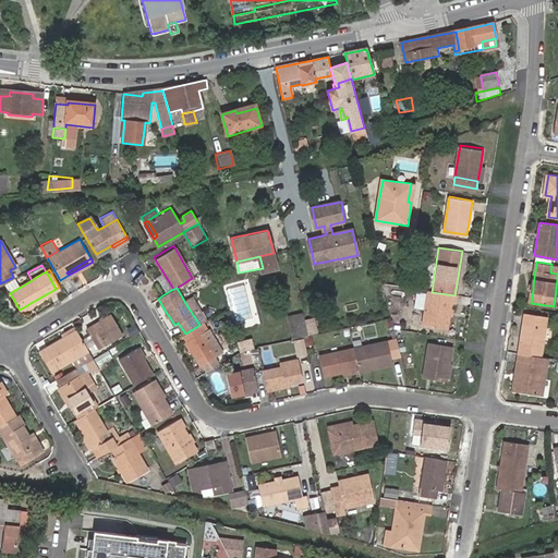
[(432,292),(426,291),(421,326),(446,329),(447,315),(448,310),(449,303),(453,303),(455,295),(432,292)]
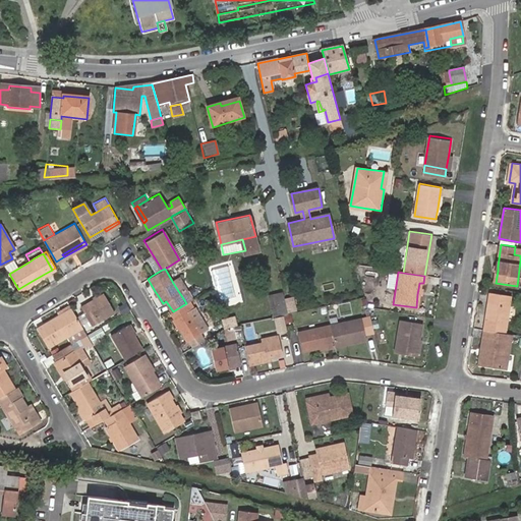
[(29,283),(18,289),(19,292),(31,286),(29,283)]
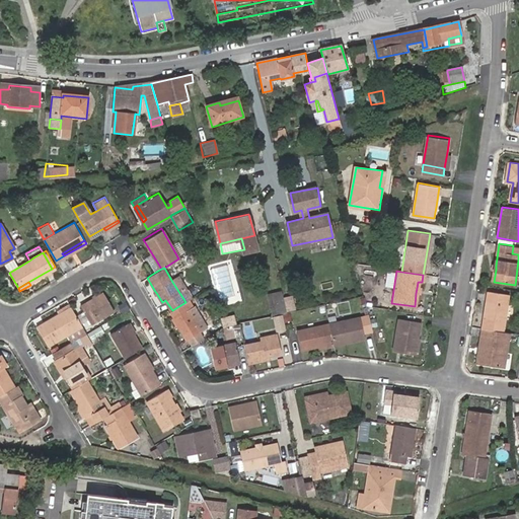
[(272,317),(287,313),(281,290),(267,294),(272,317)]
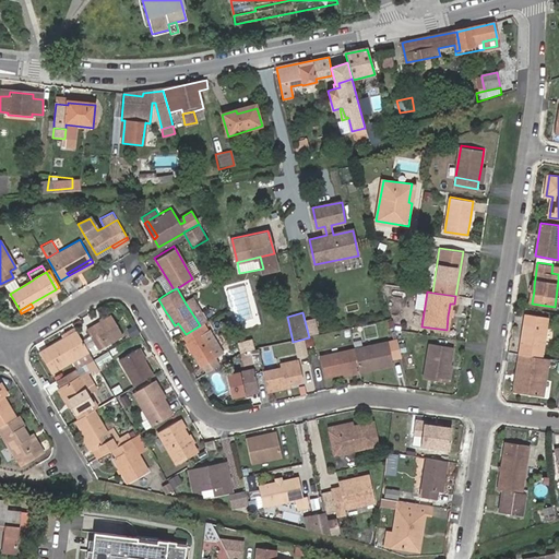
[(523,337),(521,355),(542,358),(547,329),(548,318),(528,314),(525,337),(523,337)]
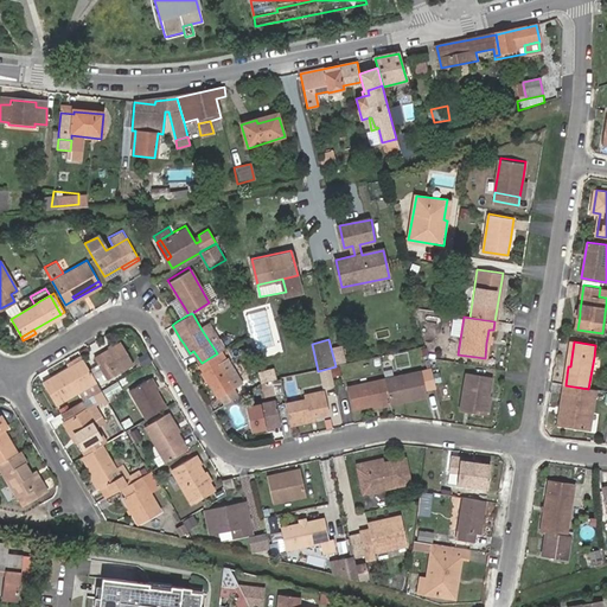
[(113,347),(108,351),(94,359),(104,381),(132,364),(120,344),(113,347)]
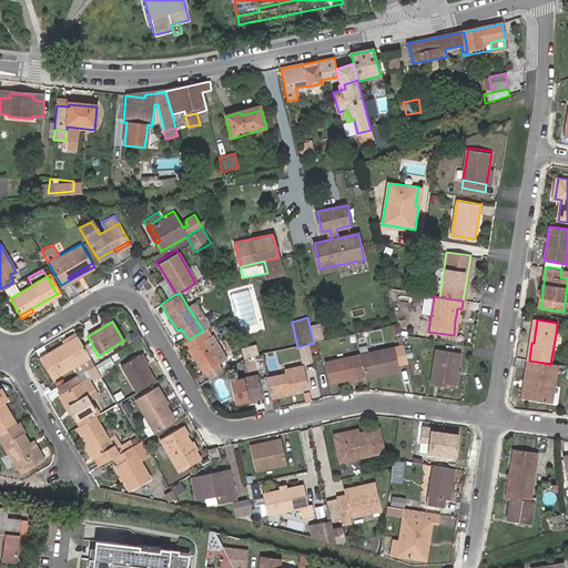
[(208,368),(212,377),(224,371),(220,362),(224,359),(206,328),(203,331),(189,340),(186,341),(191,347),(200,363),(205,371),(208,368)]
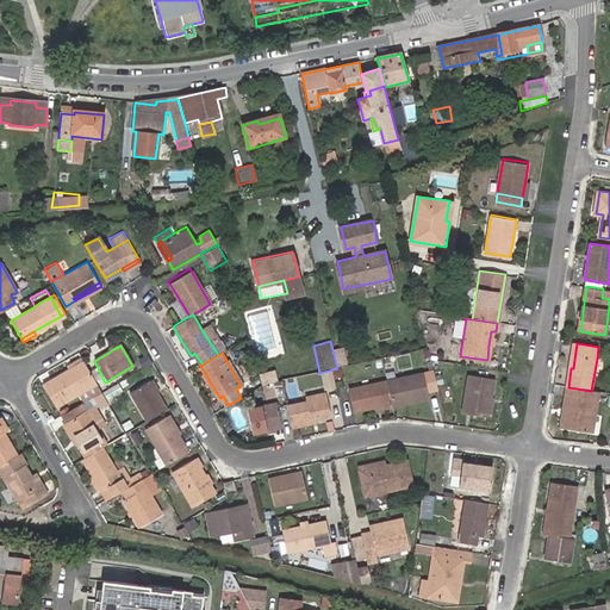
[(55,406),(95,384),(82,361),(74,366),(42,384),(55,406)]
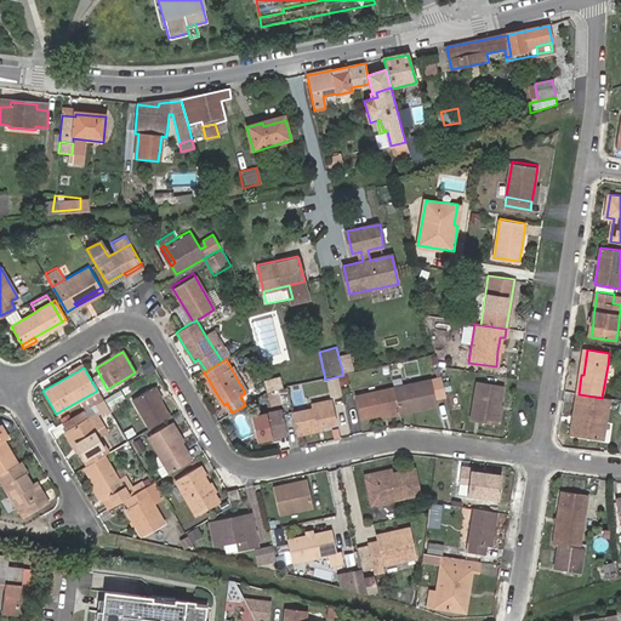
[(263,380),(267,392),(285,388),(283,375),(263,380)]
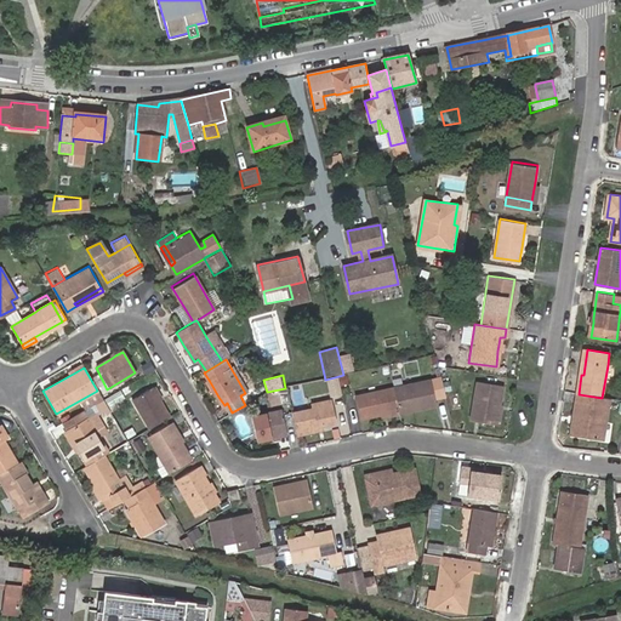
[(429,379),(392,387),(398,410),(398,412),(436,404),(433,397),(443,394),(439,376),(429,379)]
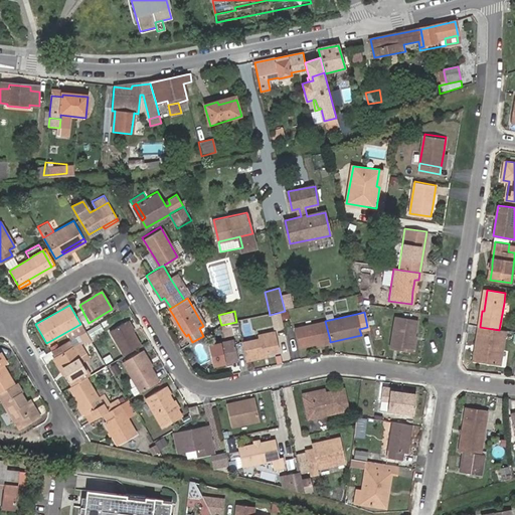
[(181,329),(173,315),(170,317),(179,331),(181,329)]
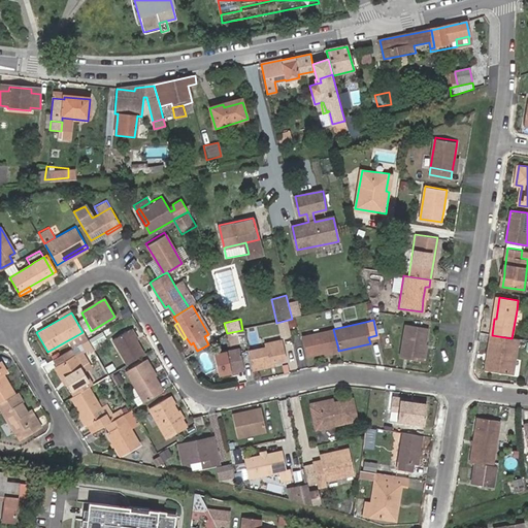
[(420,345),(422,345),(424,329),(402,325),(397,359),(417,362),(420,345)]
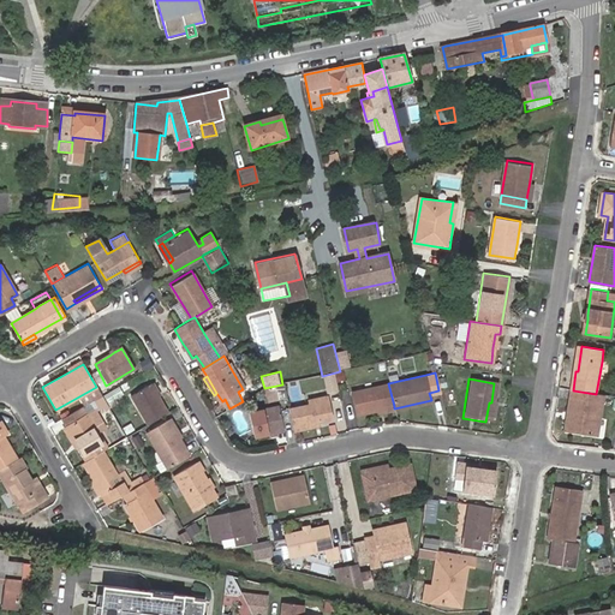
[(151,386),(159,398),(161,396),(154,383),(151,386)]
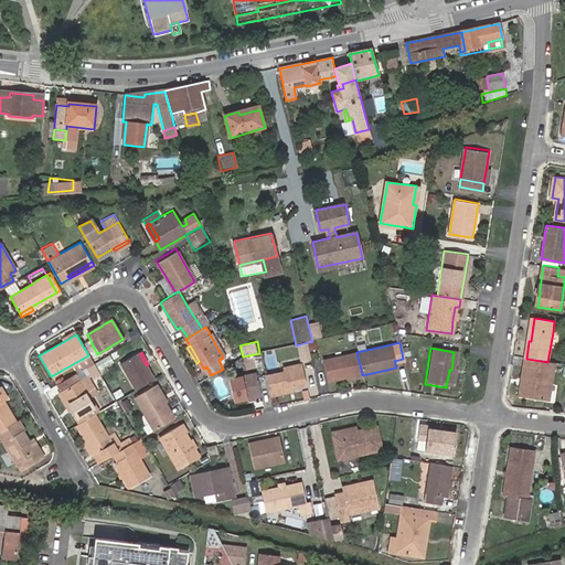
[(362,373),(356,352),(321,360),(326,380),(344,376),(362,373)]
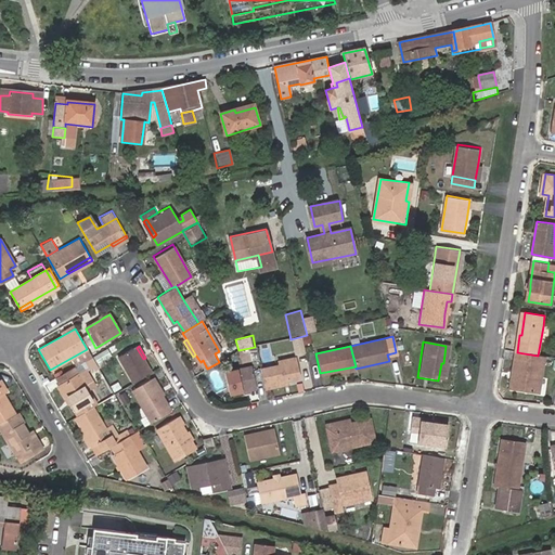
[(133,385),(152,374),(143,359),(137,348),(118,358),(133,385)]
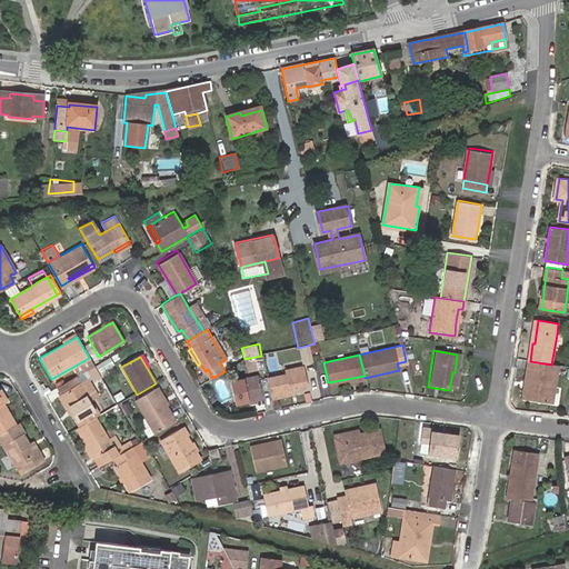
[(551,365),(530,361),(528,370),(533,371),(529,400),(553,403),(559,366),(551,365)]
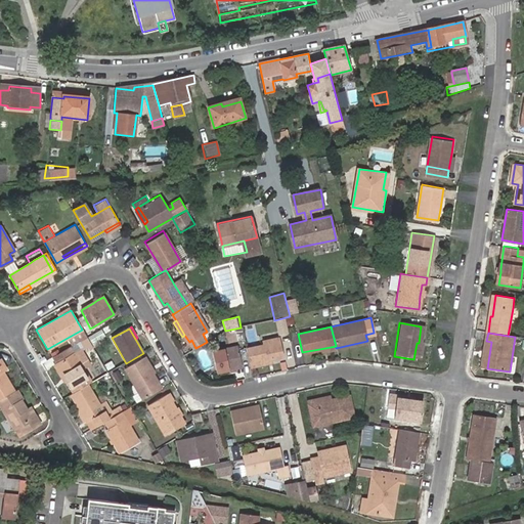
[(247,347),(251,367),(268,363),(267,360),(271,359),(282,356),(278,337),(259,341),(260,345),(247,347)]
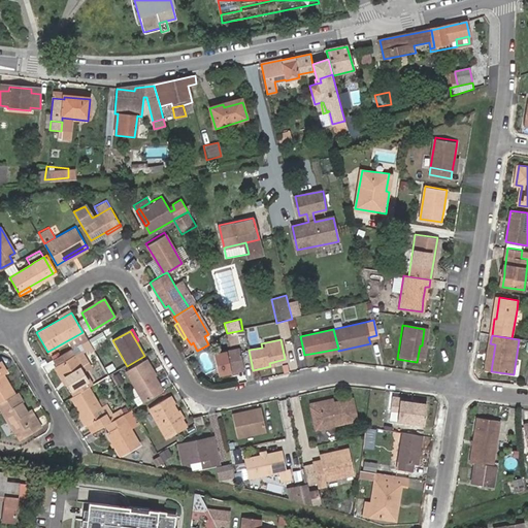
[(495,344),(490,343),(487,370),(491,371),(495,344)]
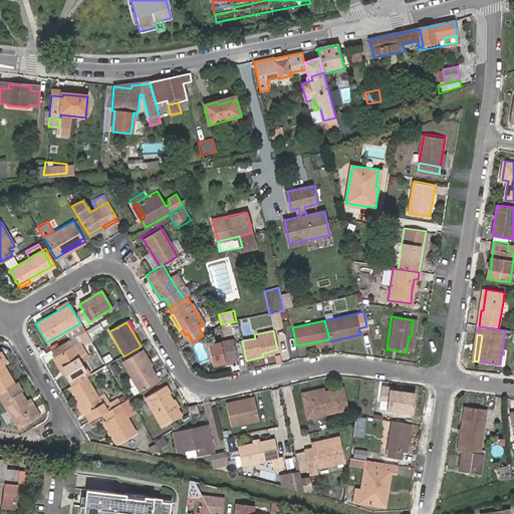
[(55,356),(54,356),(64,373),(71,387),(77,382),(85,377),(89,375),(80,360),(92,353),(83,337),(74,342),(72,338),(52,350),(55,356)]
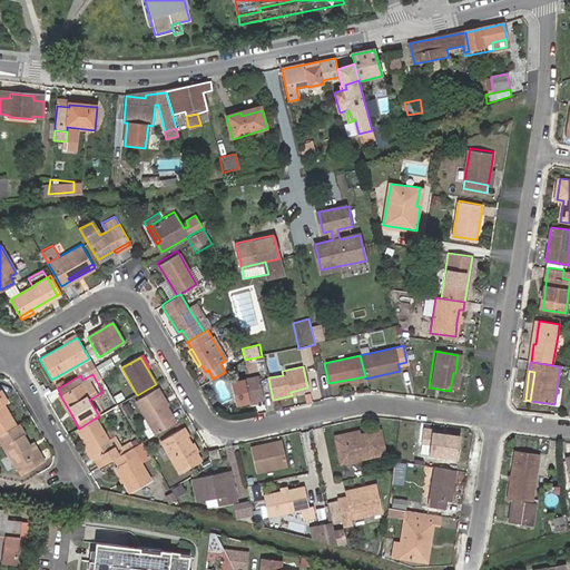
[(258,376),(231,382),(234,403),(263,397),(258,376)]
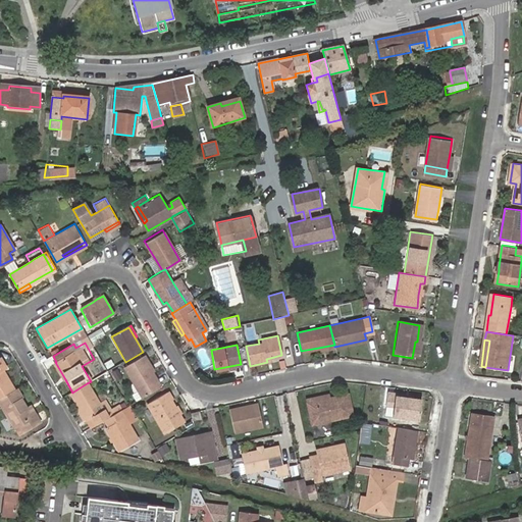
[(144,357),(152,372),(155,371),(145,356),(144,357)]
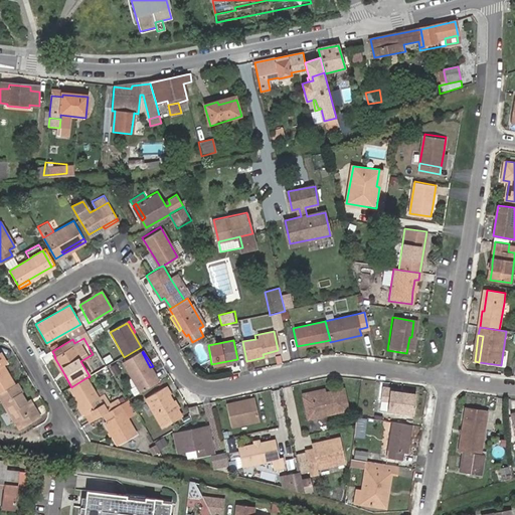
[(140,394),(159,383),(150,367),(142,352),(123,363),(140,394)]
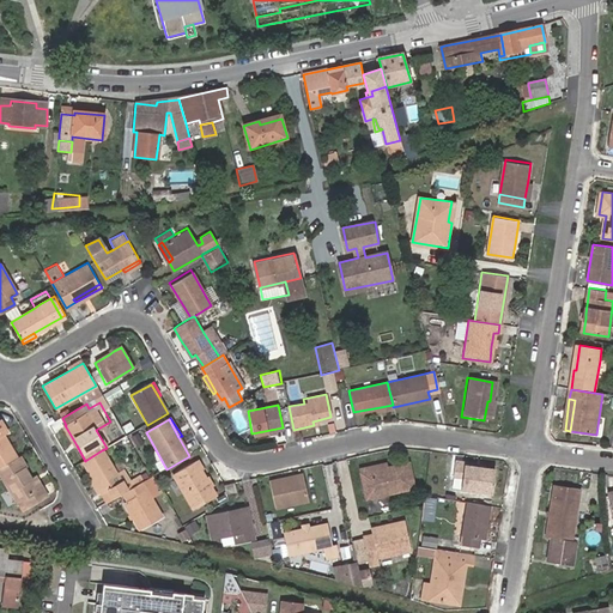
[(0,467),(14,460),(7,445),(5,448),(2,443),(5,442),(2,437),(7,435),(0,422),(0,467)]
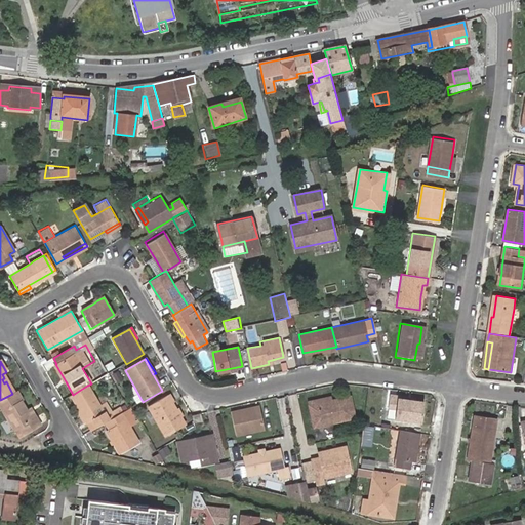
[(64,384),(66,381),(55,364),(53,366),(64,384)]
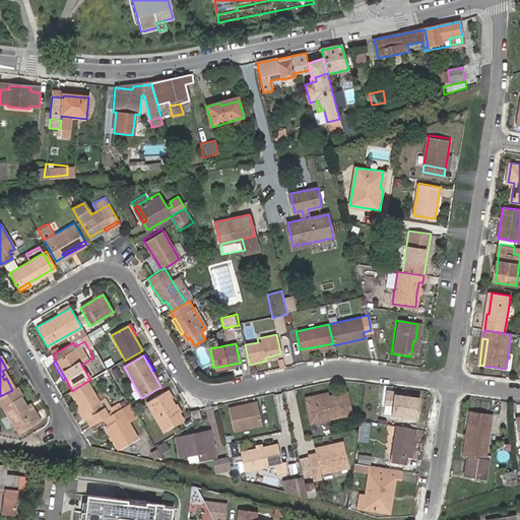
[(72,391),(70,392),(79,408),(84,417),(86,420),(88,418),(92,426),(95,425),(105,418),(114,414),(110,407),(103,411),(86,382),(78,387),(72,391)]
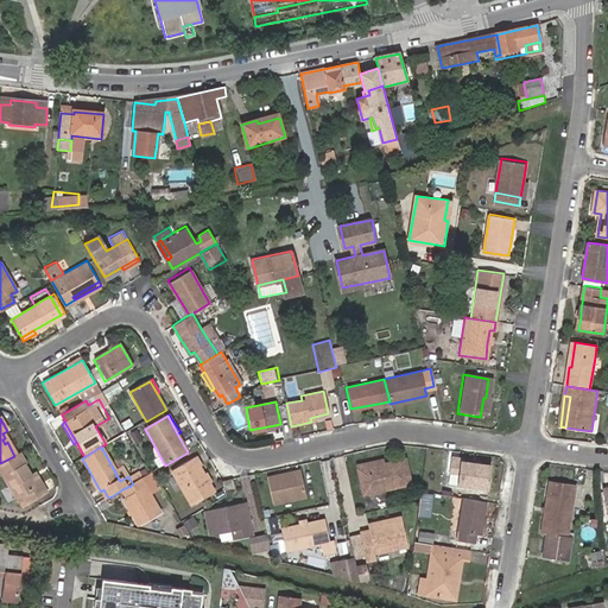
[(23,466),(17,455),(14,456),(0,463),(0,474),(14,501),(19,508),(24,505),(25,505),(44,494),(39,486),(35,488),(29,479),(23,466)]
